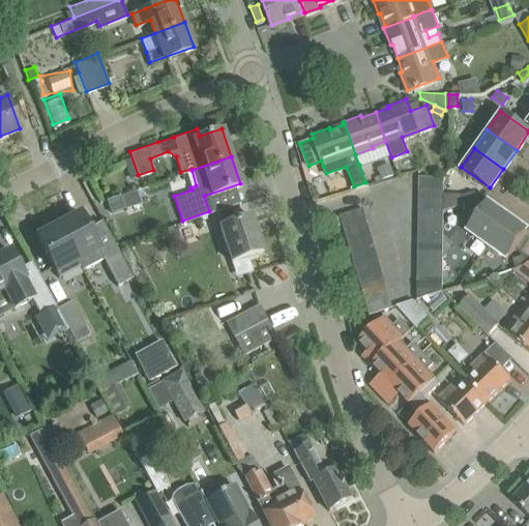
[(376,166),(380,177),(392,172),(388,162),(376,166)]
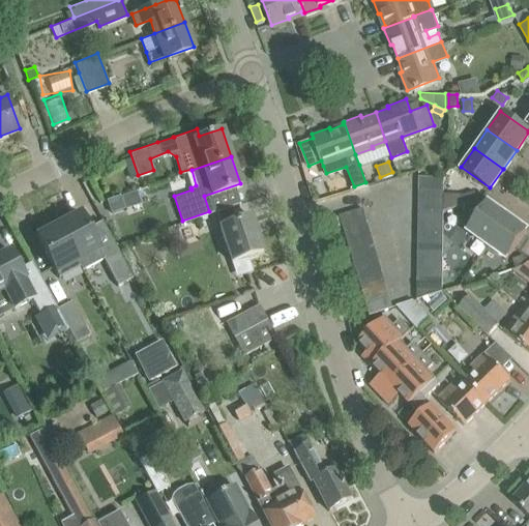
[(417,174),(417,187),(444,187),(444,174),(417,174)]
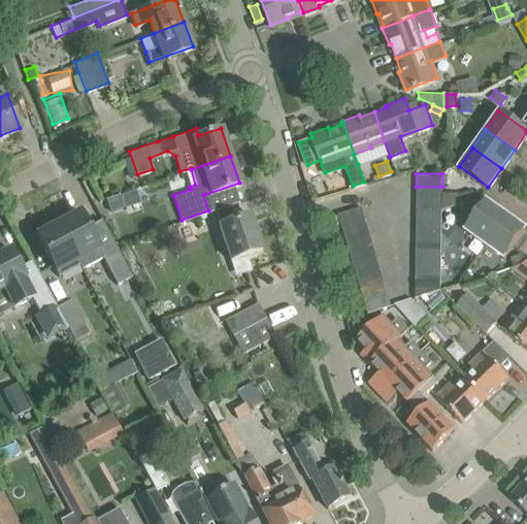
[(416,187),(416,200),(441,200),(442,187),(416,187)]
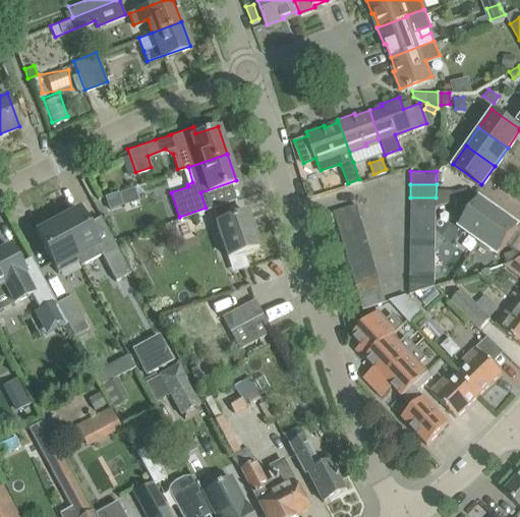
[(457,197),(468,194),(465,186),(454,189),(457,197)]
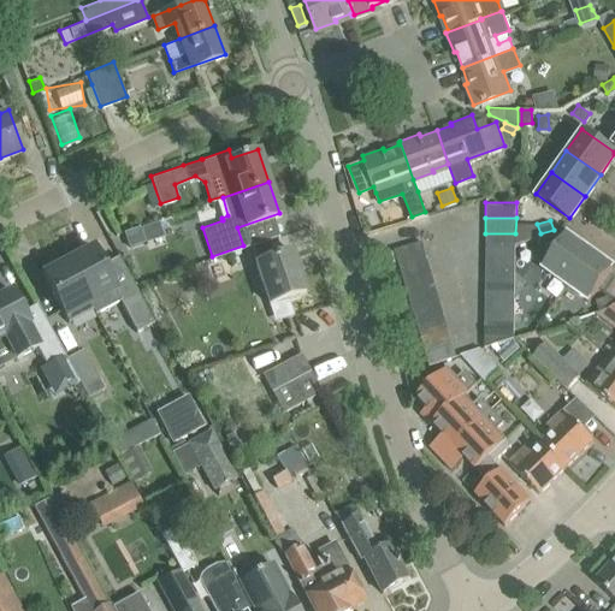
[(122,232),(124,241),(142,235),(149,241),(160,238),(161,229),(154,221),(122,232)]
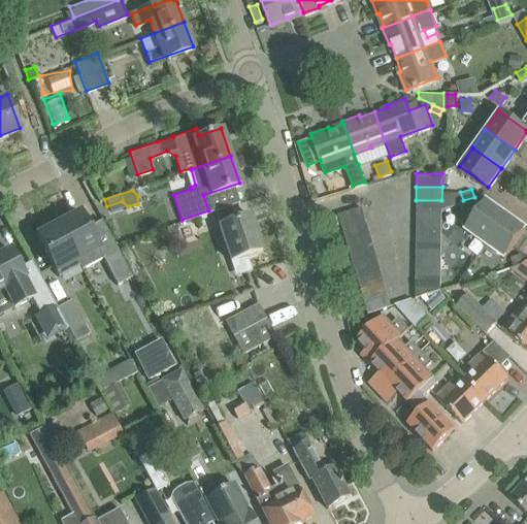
[(466,208),(476,204),(474,197),(463,200),(466,208)]
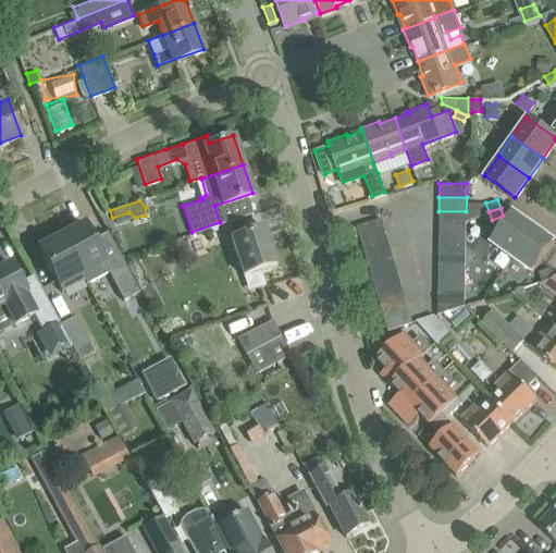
[(439,211),(439,223),(466,224),(466,211),(439,211)]
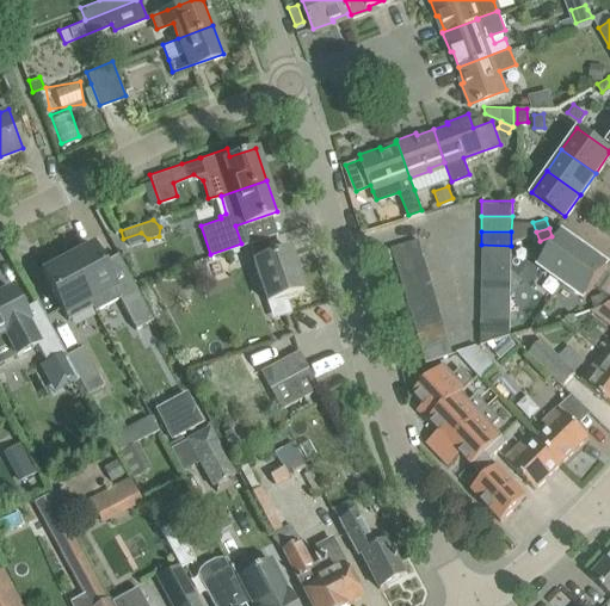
[(561,280),(585,247),(566,234),(562,232),(538,265),(561,280)]
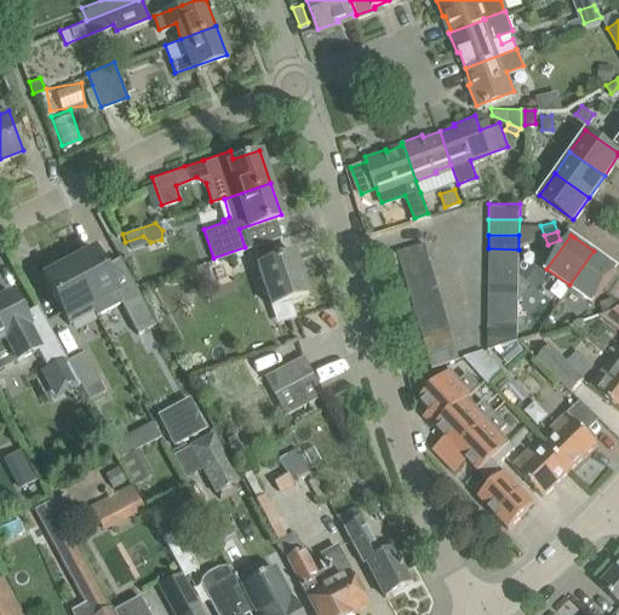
[(396,249),(401,265),(429,257),(424,240),(396,249)]
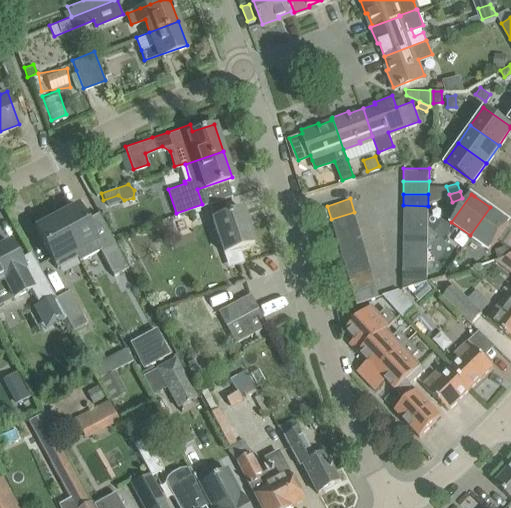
[(76,204),(55,215),(76,255),(78,260),(99,248),(76,204)]
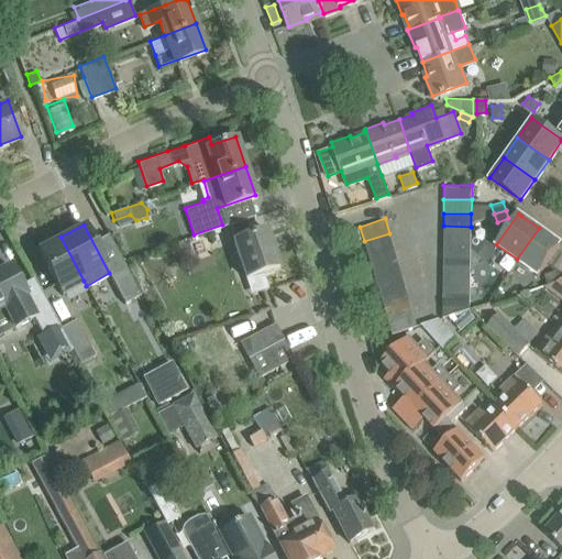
[(471,227),(443,226),(442,239),(471,240),(471,227)]
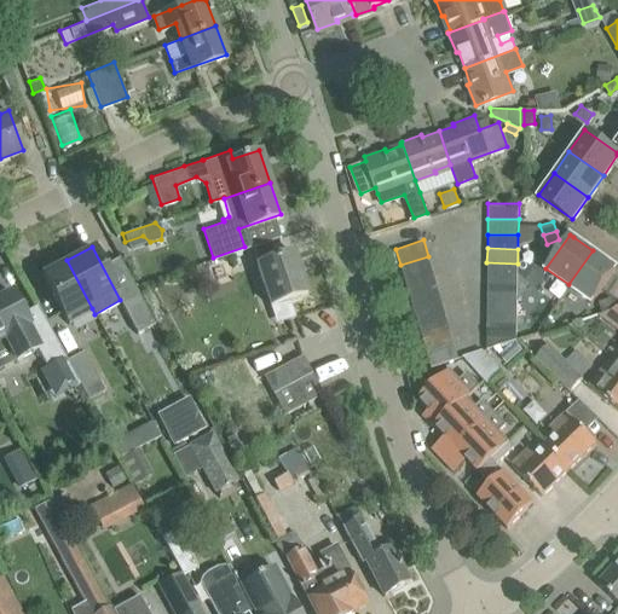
[(593,250),(569,284),(590,300),(614,266),(593,250)]
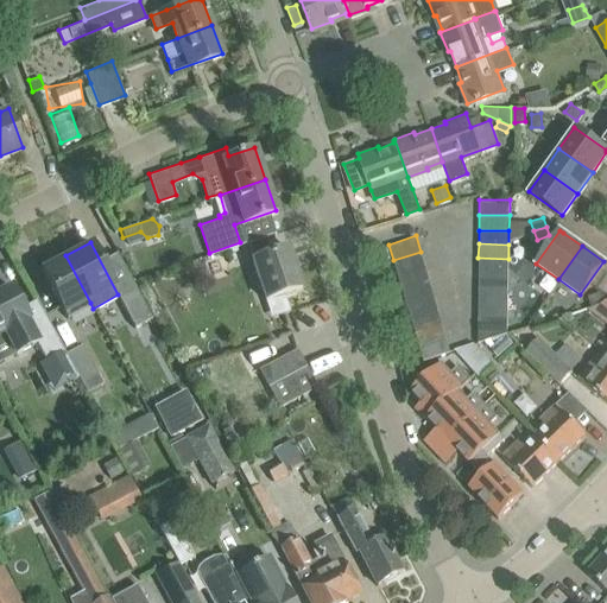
[(251,259),(264,298),(301,286),(288,247),(251,259)]
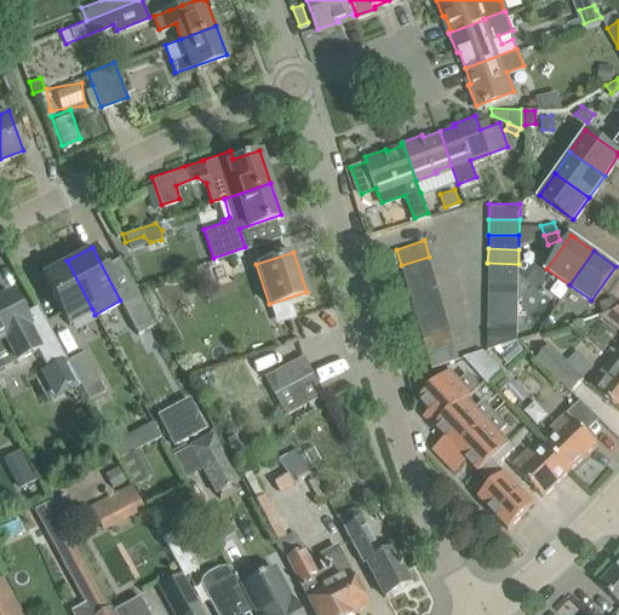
[(401,265),(405,280),(433,271),(429,257),(401,265)]
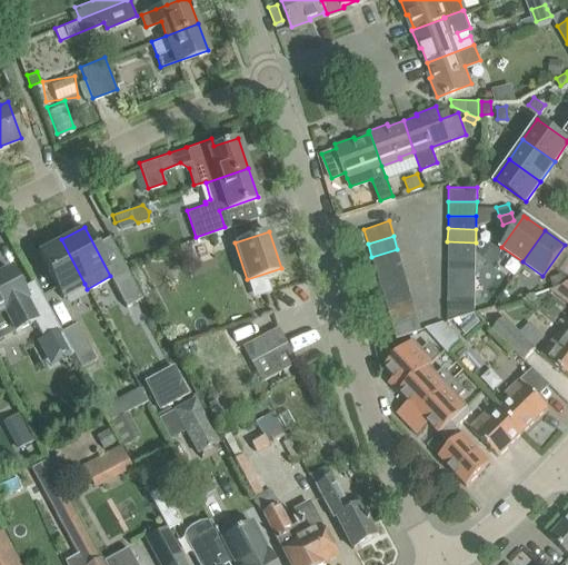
[(61,239),(38,251),(61,296),(85,284),(61,239)]
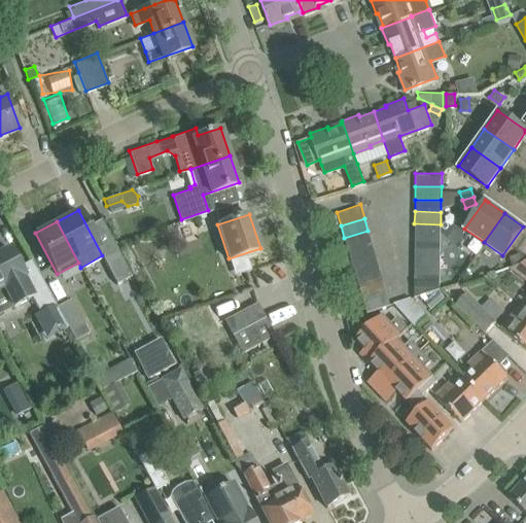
[(441,224),(414,223),(414,237),(440,238),(441,224)]
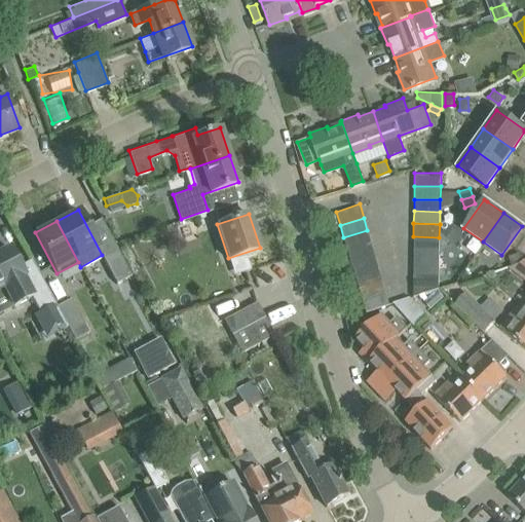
[(343,237),(347,249),(371,243),(367,230),(343,237)]
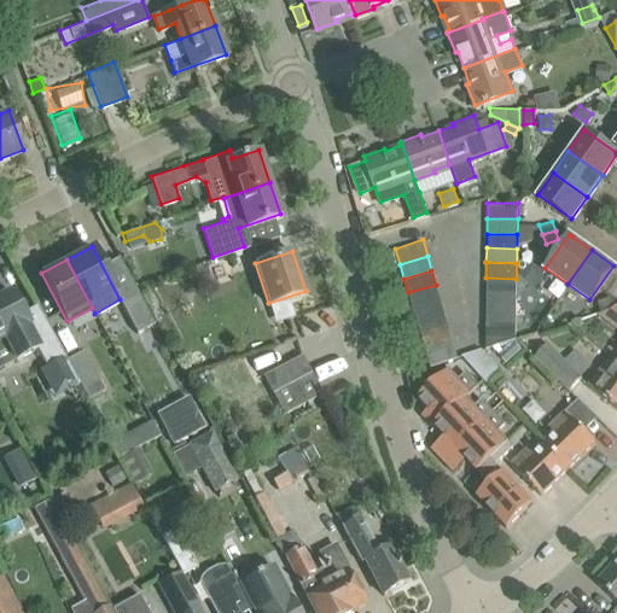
[(516,279),(485,278),(485,293),(516,293),(516,279)]
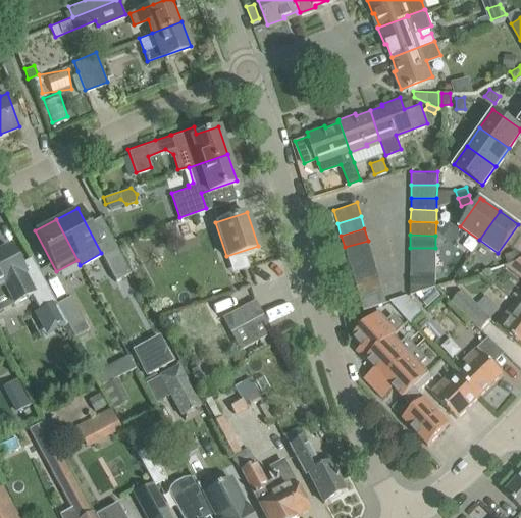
[(345,247),(349,260),(371,253),(368,241),(345,247)]
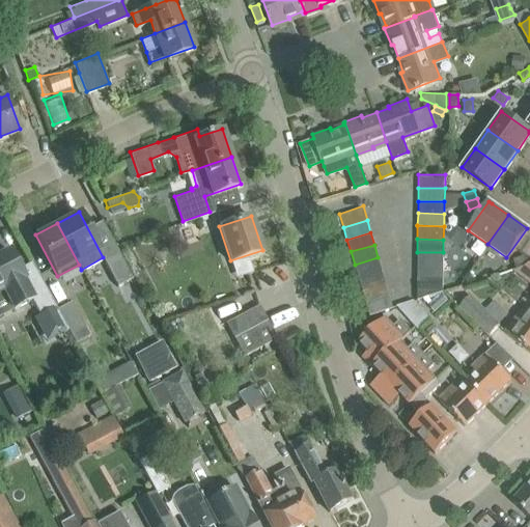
[(21,279),(24,277),(9,250),(0,254),(0,297),(5,294),(12,308),(31,298),(21,279)]
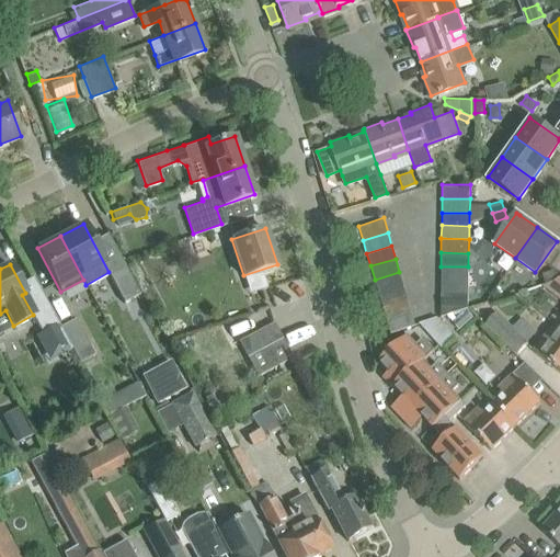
[(468,266),(441,266),(441,280),(468,281),(468,266)]
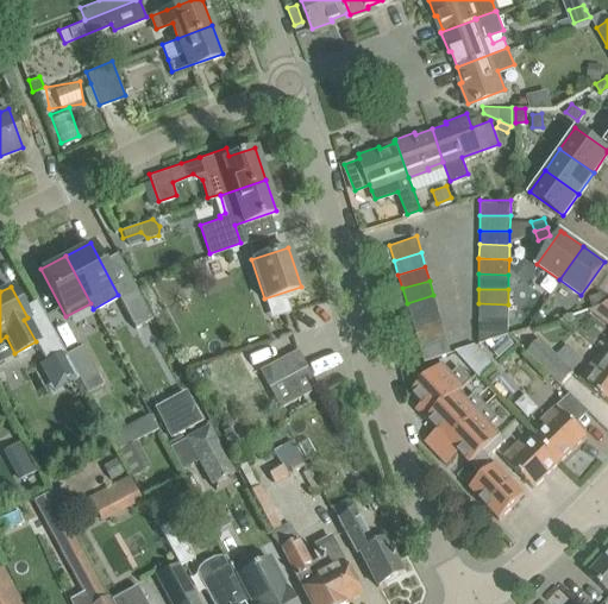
[(591,304),(605,300),(601,290),(588,295),(591,304)]
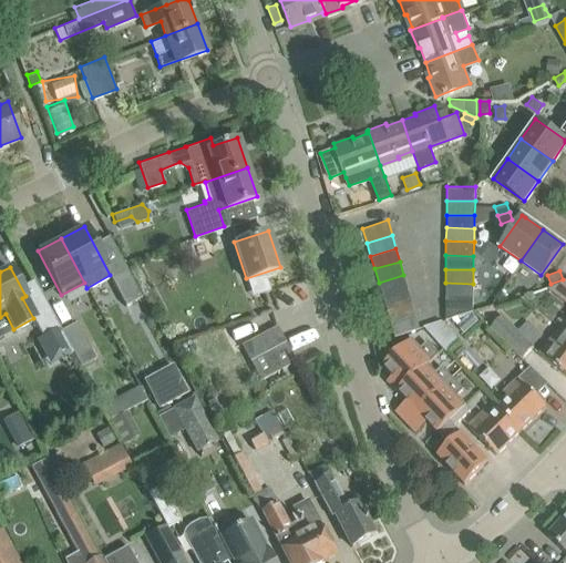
[(379,283),(382,295),(408,288),(403,275),(379,283)]
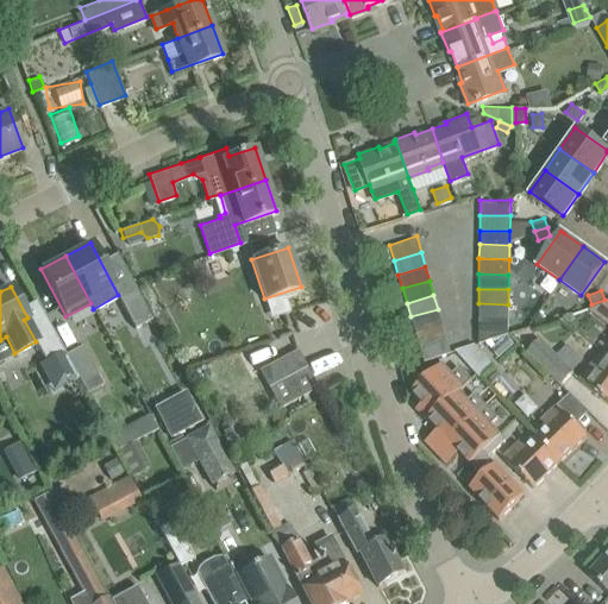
[(607,297),(596,303),(607,313),(607,297)]
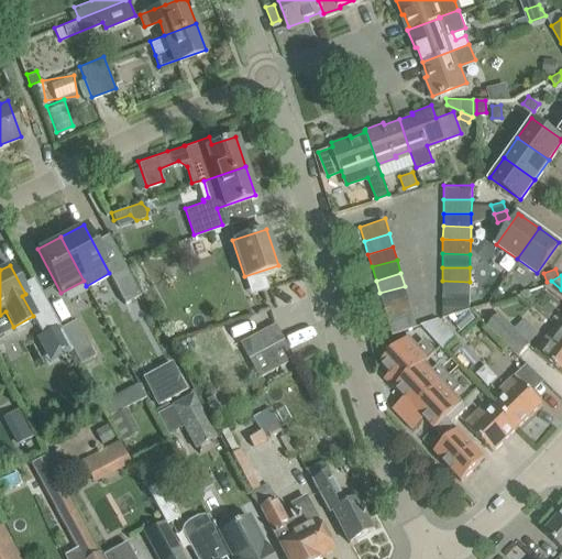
[(470,282),(442,281),(442,295),(470,295),(470,282)]
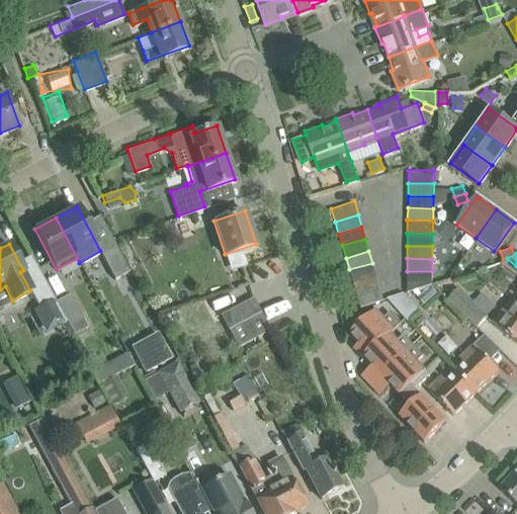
[(349,269),(353,282),(376,275),(372,263),(349,269)]
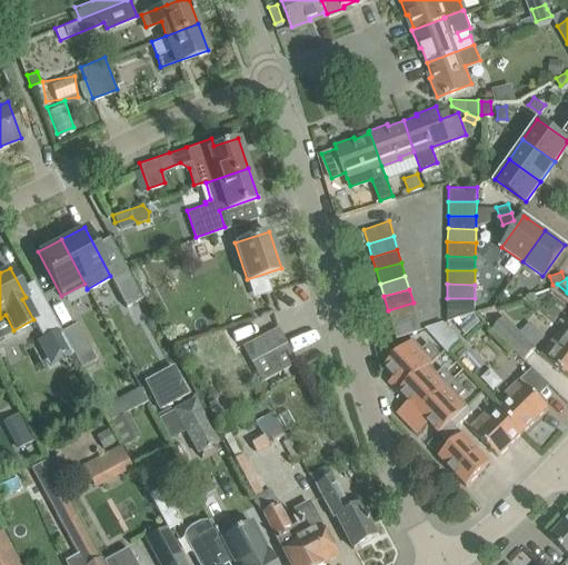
[(475,298),(447,298),(446,318),(467,311),(474,310),(475,298)]
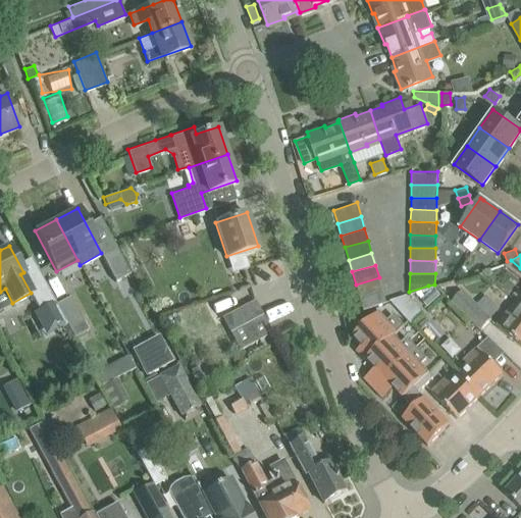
[(356,285),(359,296),(382,290),(379,277),(356,285)]
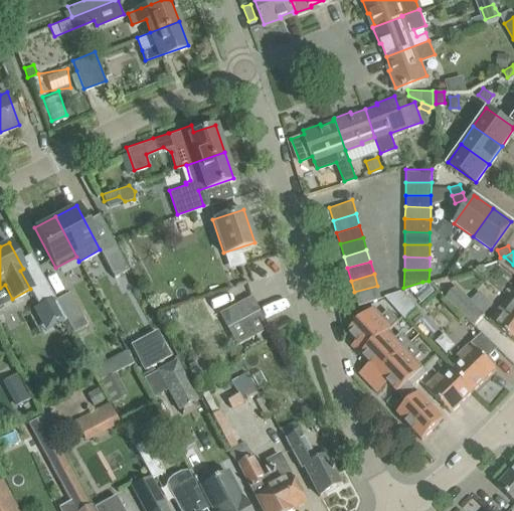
[(420,302),(433,291),(426,284),(414,295),(420,302)]
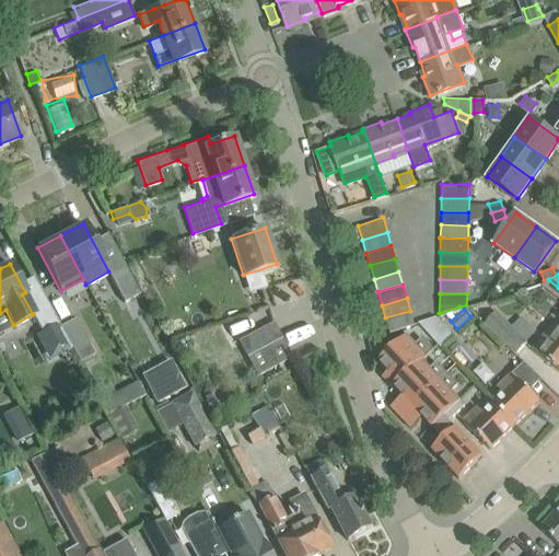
[(484,321),(515,350),(525,340),(493,310),(484,321)]
